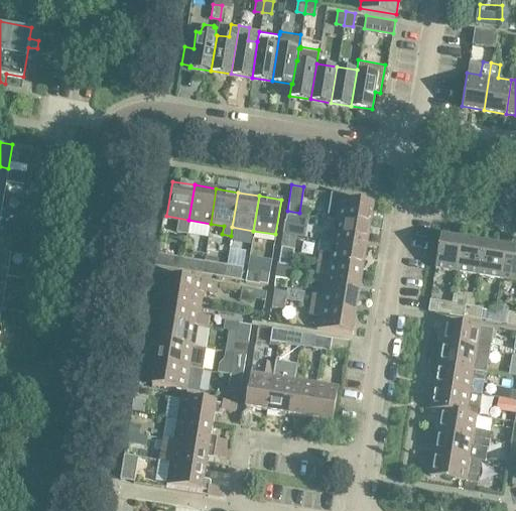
[(335,219),(370,224),(373,202),(339,197),(335,219)]
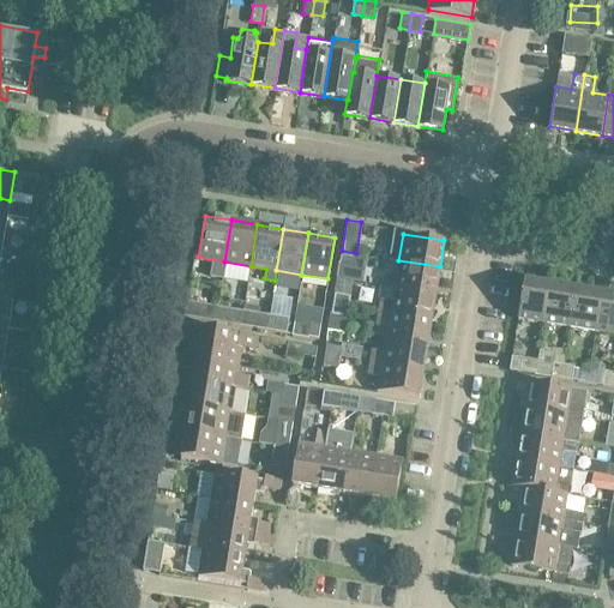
[(356,253),(342,251),(339,251),(336,276),(353,278),(356,253)]
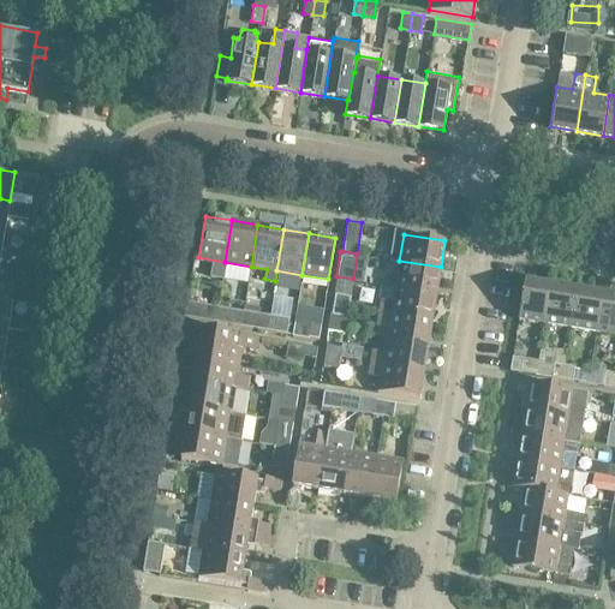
[(399,261),(394,286),(436,293),(441,267),(399,261)]
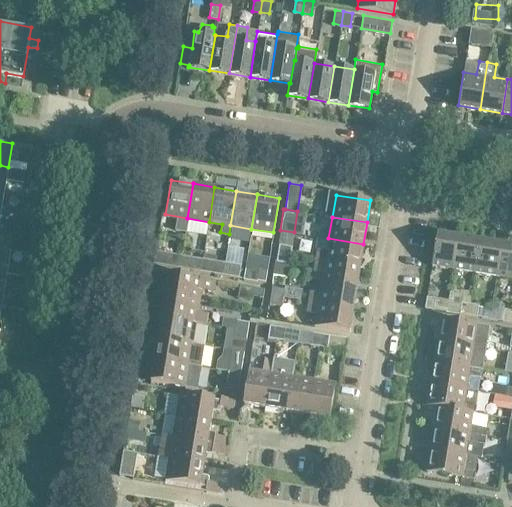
[(294,232),(280,230),(277,251),(290,254),(294,232)]
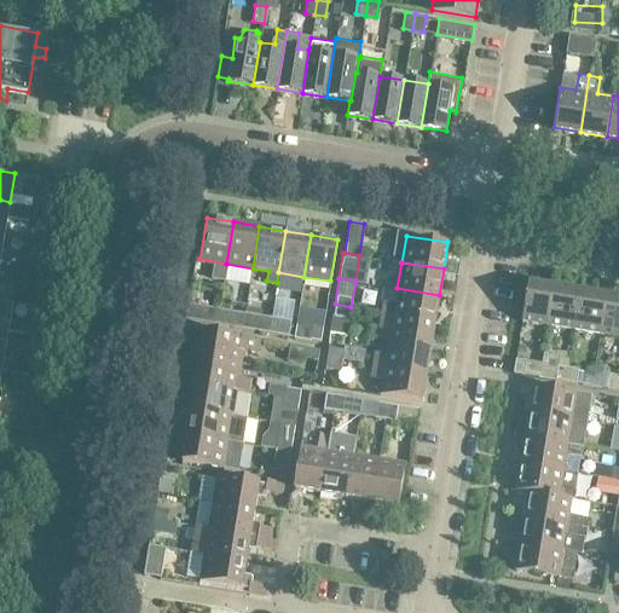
[(548,323),(554,284),(528,281),(521,319),(548,323)]
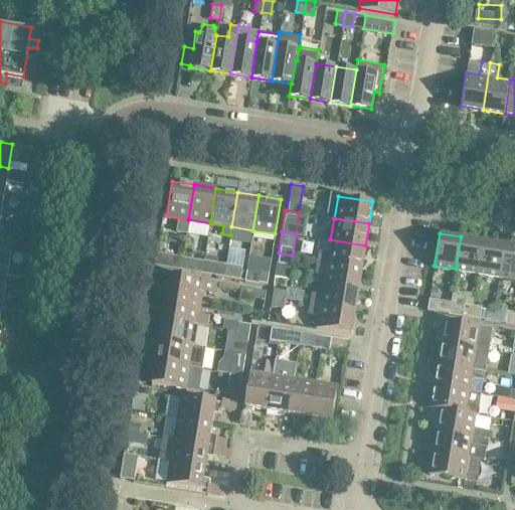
[(482,240),(461,236),(456,269),(477,273),(482,240)]
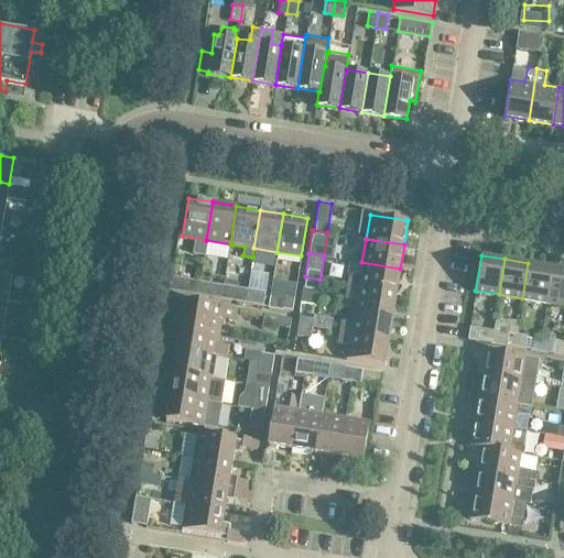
[(400,269),(361,262),(360,274),(349,272),(347,284),(397,292),(400,269)]
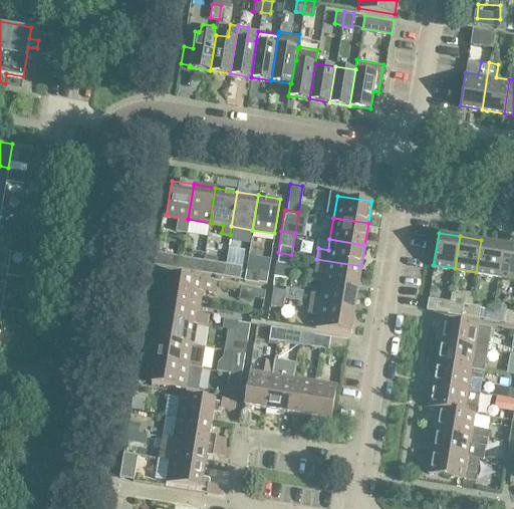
[(503,243),(481,240),(476,272),(497,275),(503,243)]
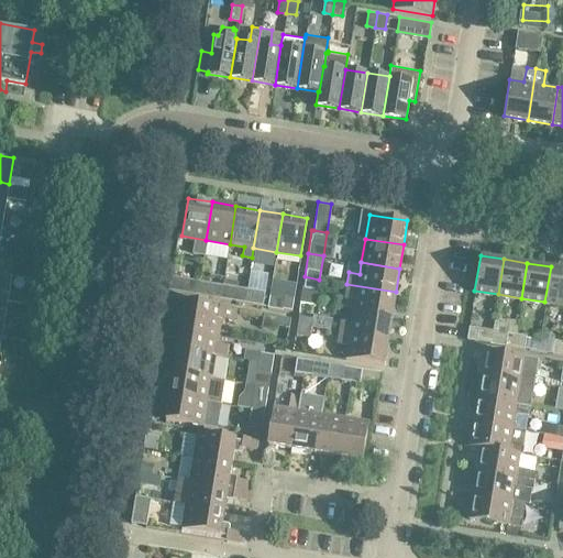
[(562,269),(551,266),(544,302),(562,305),(562,269)]
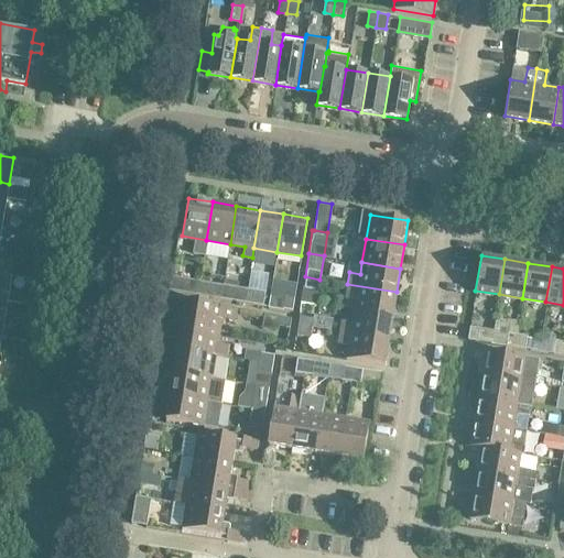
[(0,297),(8,299),(12,273),(0,271),(0,297)]
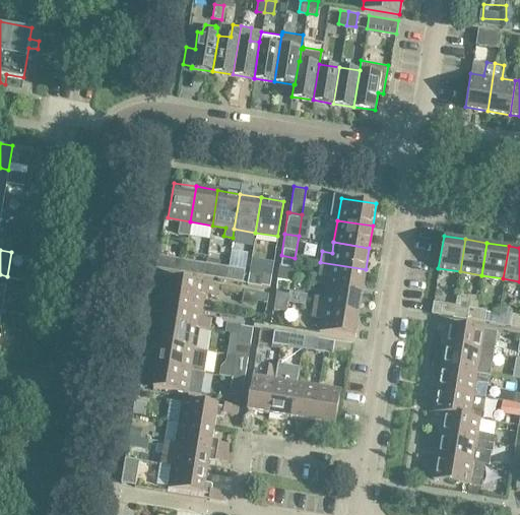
[(182,270),(184,258),(158,253),(155,266),(182,270)]
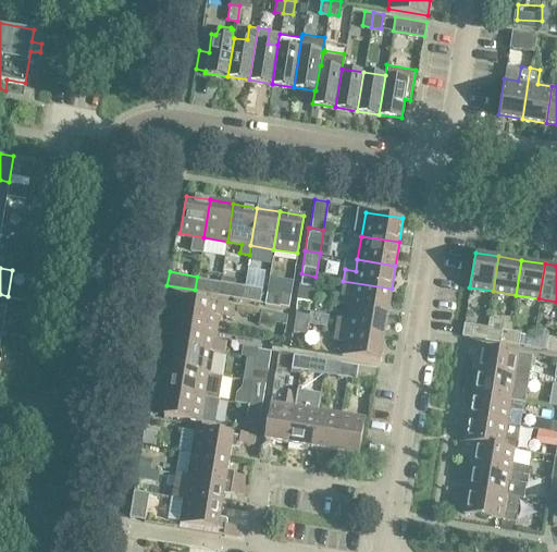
[(316,277),(301,273),(297,297),(312,299),(316,277)]
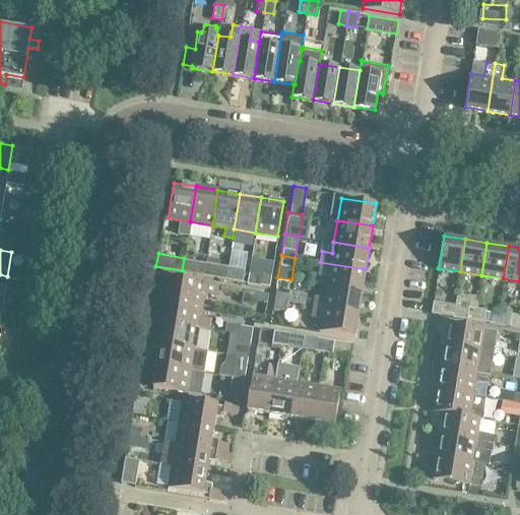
[(184,258),(182,270),(204,274),(206,261),(184,258)]
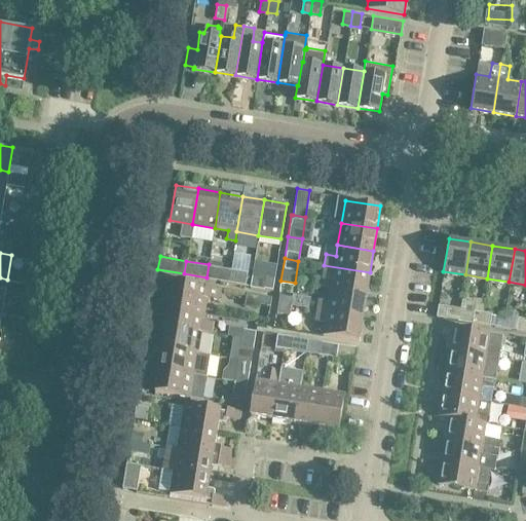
[(209,264),(207,277),(228,281),(230,268),(209,264)]
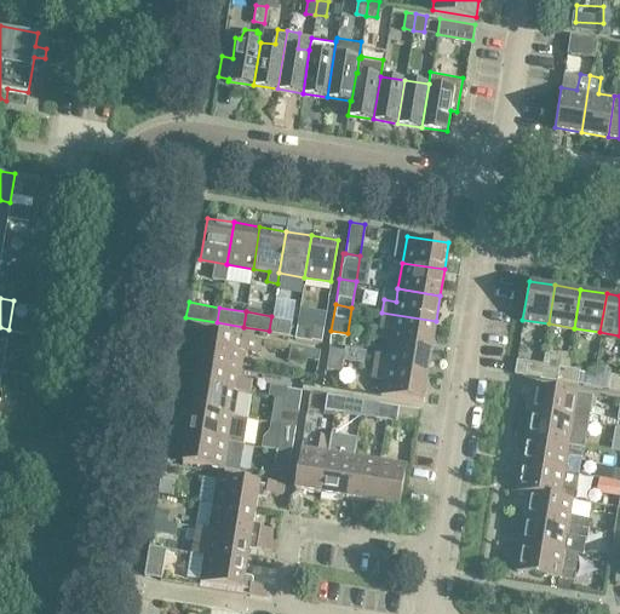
[(436,321),(382,313),(379,325),(391,327),(389,340),(431,346),(436,321)]
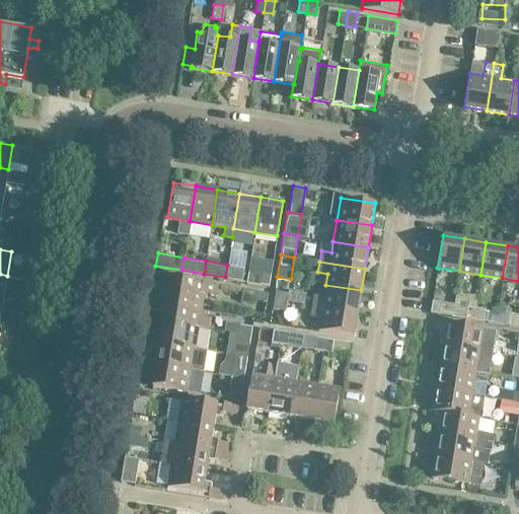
[(227,265),(225,277),(241,280),(244,268),(227,265)]
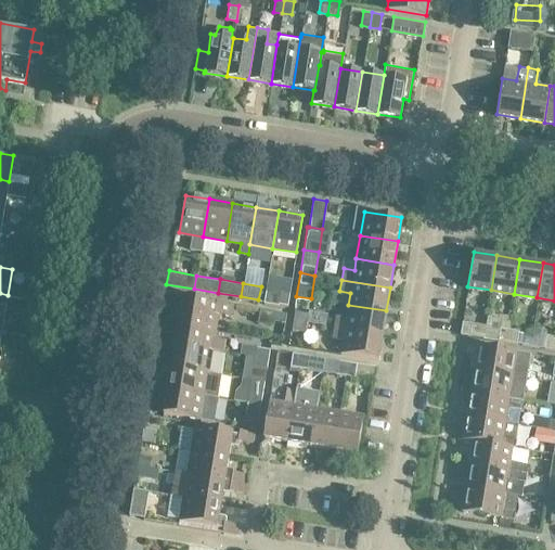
[(266,286),(263,301),(280,303),(280,301),(288,302),(291,286),(282,285),(281,289),(266,286)]
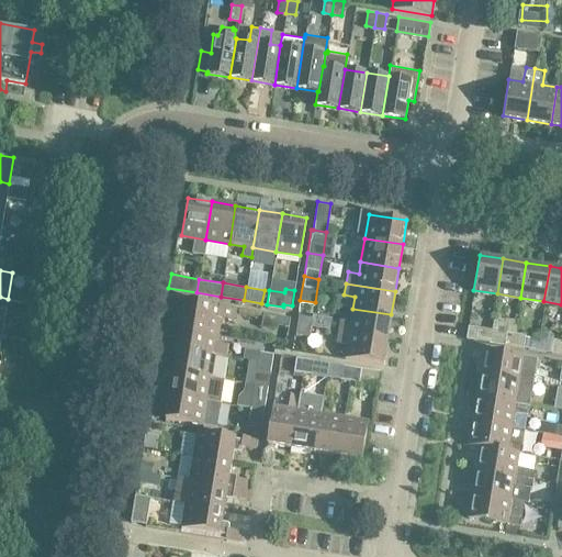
[(184,299),(180,323),(218,329),(221,318),(235,320),(237,307),(184,299)]
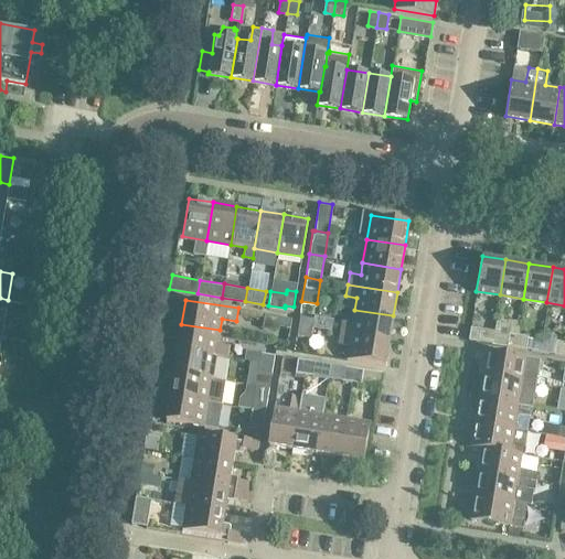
[(393,315),(354,310),(353,322),(342,320),(340,331),(390,340),(393,315)]
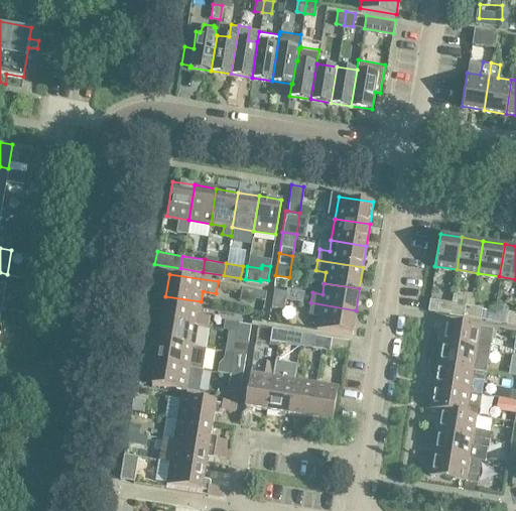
[(273,286),(272,296),(286,298),(287,289),(273,286)]
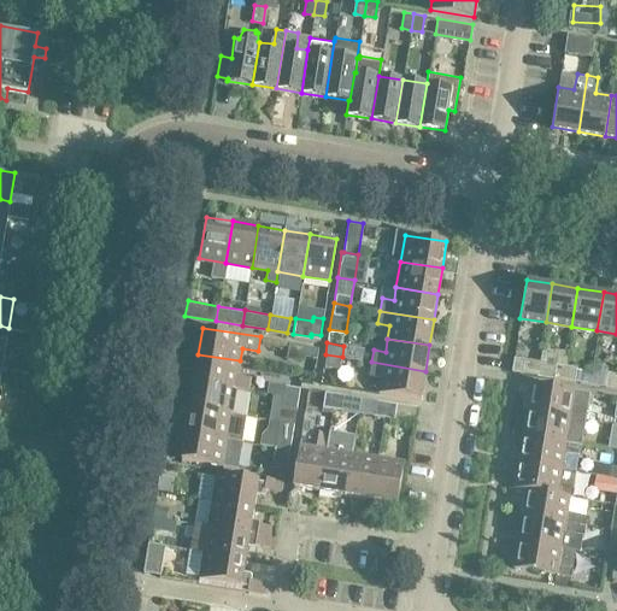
[(240,360),(198,354),(194,380),(236,387),(236,385),(250,386),(252,372),(239,370),(240,360)]
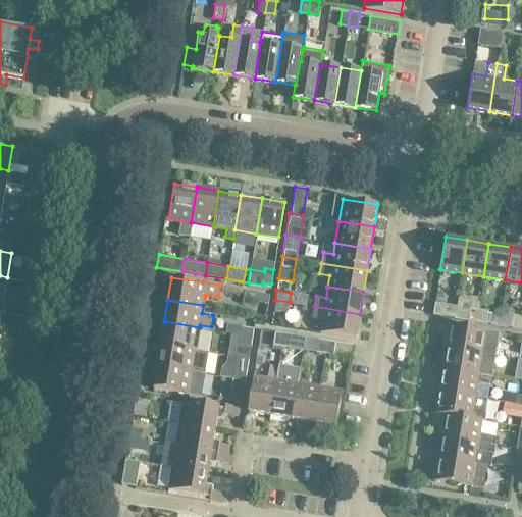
[(290,302),(275,300),(273,309),(288,312),(290,302)]
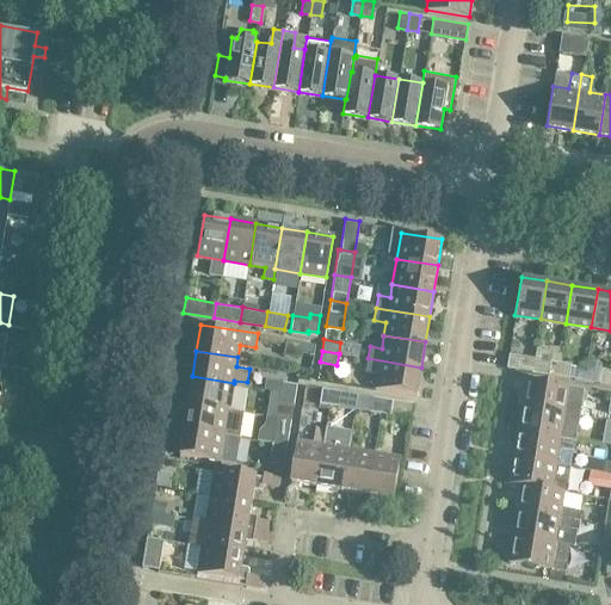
[(508,352),(507,365),(517,368),(519,353),(508,352)]
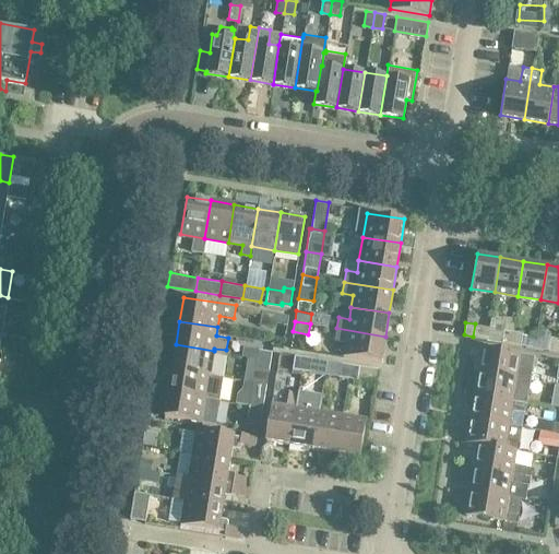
[(510,342),(512,328),(502,327),(500,340),(510,342)]
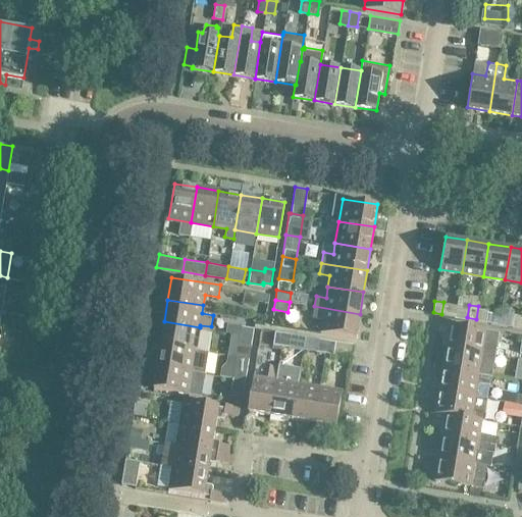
[(360,314),(314,306),(313,316),(322,317),(320,330),(356,337),(360,314)]
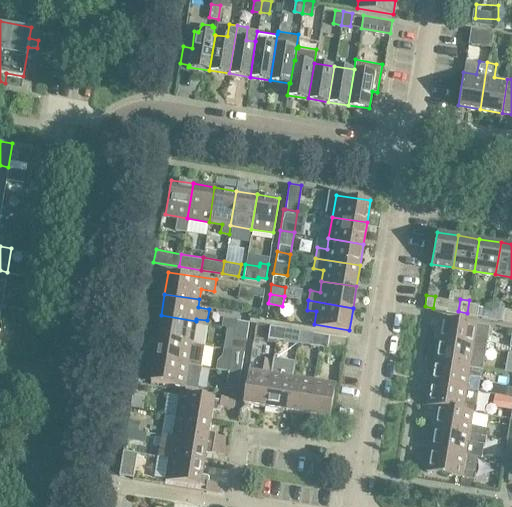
[(479,301),(469,300),(467,313),(477,314),(479,301)]
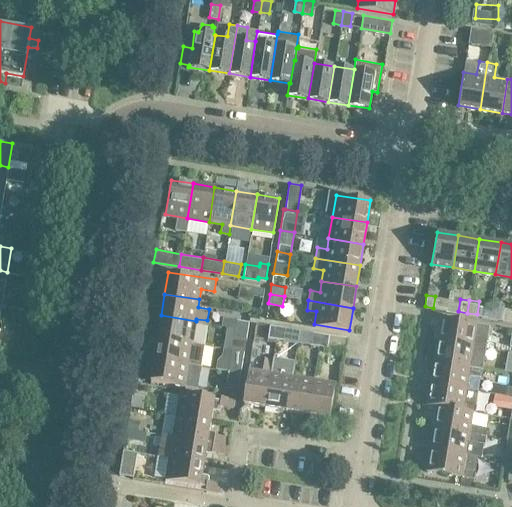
[(509,320),(511,307),(503,306),(501,318),(509,320)]
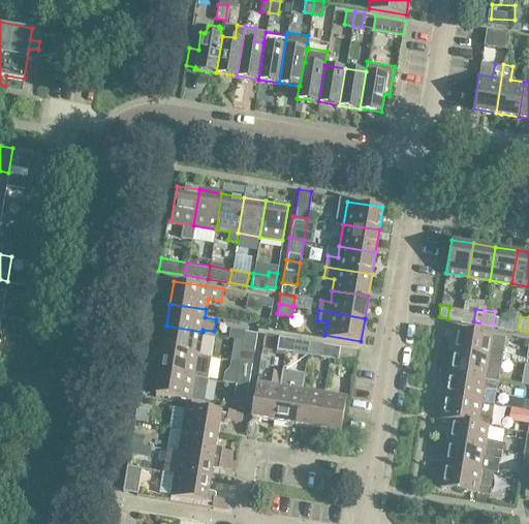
[(166,326),(162,347),(198,353),(203,332),(166,326)]
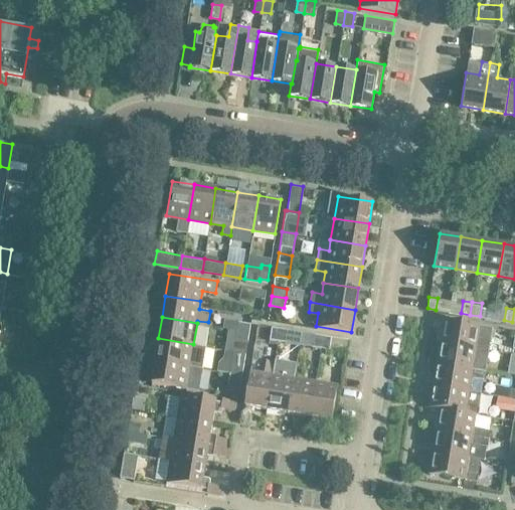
[(236,329),(249,331),(250,321),(238,319),(236,329)]
